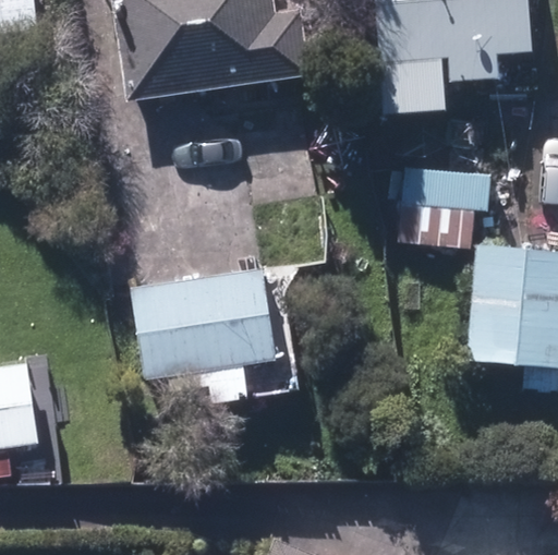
[(0,0),(0,35),(38,32),(34,0),(0,0)]
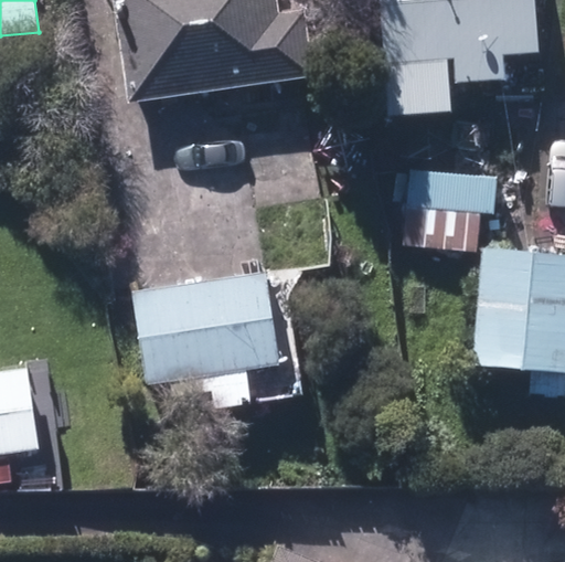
[(112,0),(126,102),(315,77),(305,12),(279,14),(277,0),(112,0)]
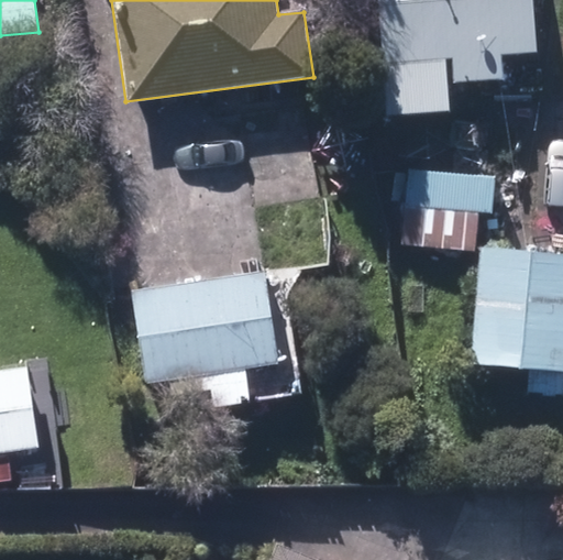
[(376,0),(385,118),(449,113),(445,58),(451,58),(453,85),(503,80),(501,54),(536,53),(532,0),(376,0)]
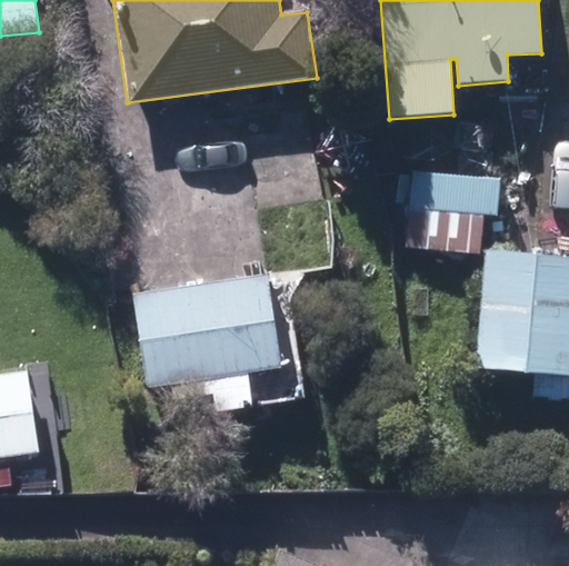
[(498,175),(402,170),(399,242),(479,250),(498,175)]
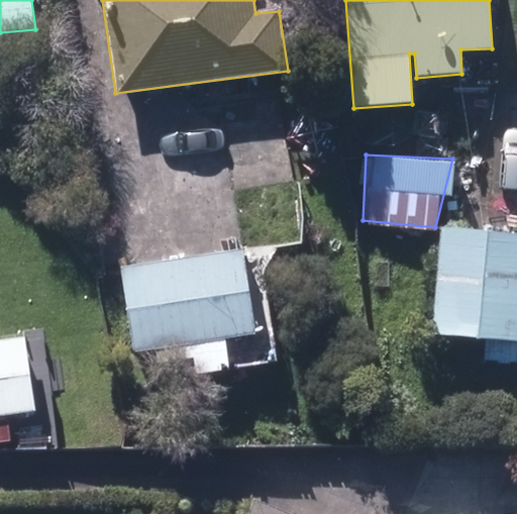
[(484,358),(516,362),(516,360),(516,233),(442,227),(433,333),(486,337),(484,358)]
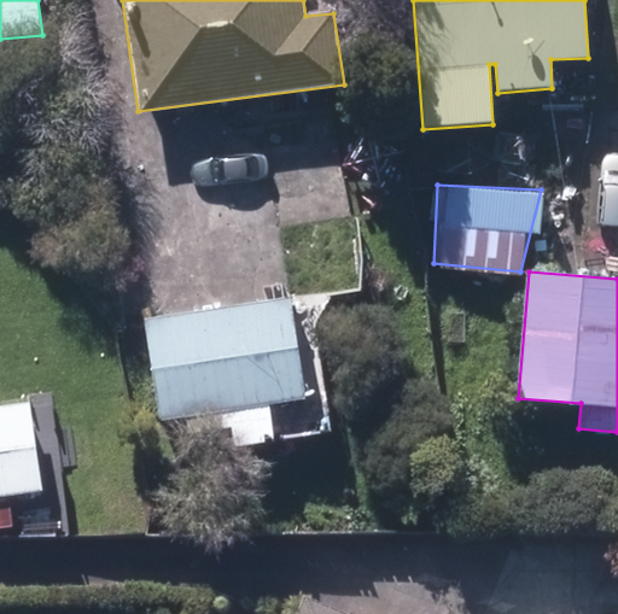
[(290,296),(144,317),(158,422),(304,402),(290,296)]
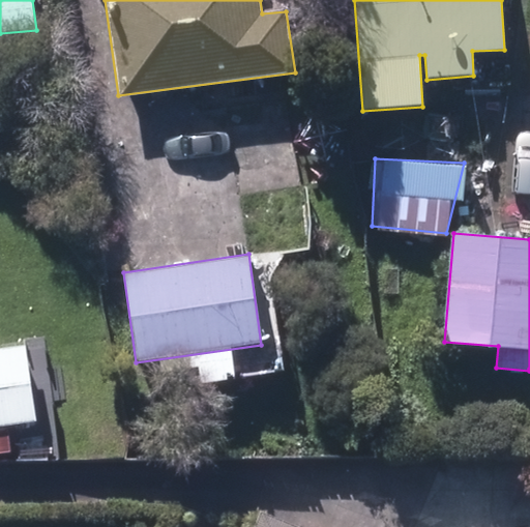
[(0,450),(15,449),(12,425),(36,420),(27,346),(0,348),(0,450)]
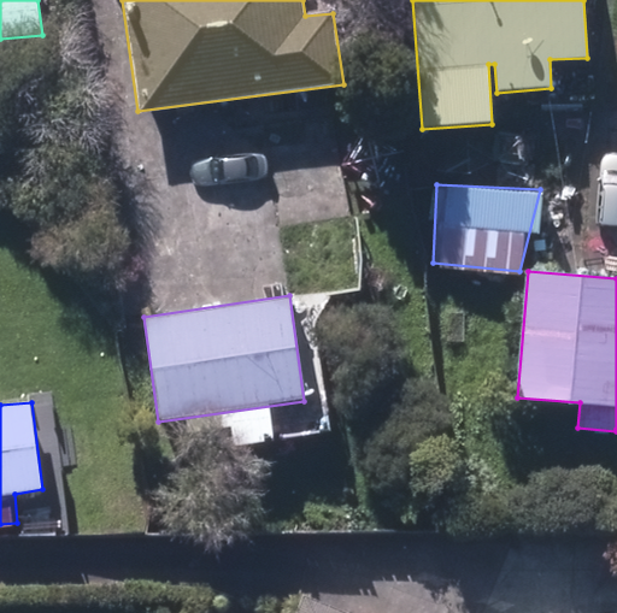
[(298,612),(353,612),(306,594),(298,612)]
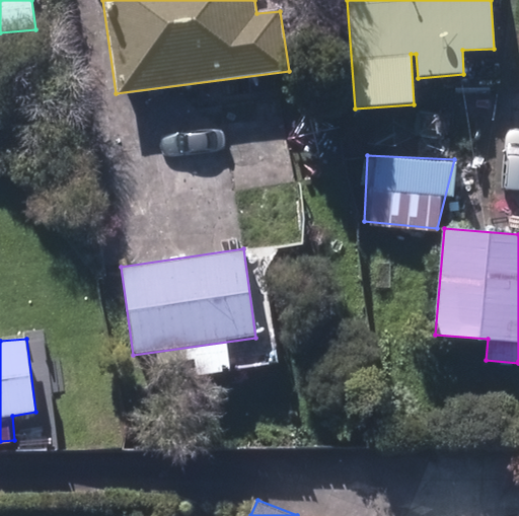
All buildings are outlined.
